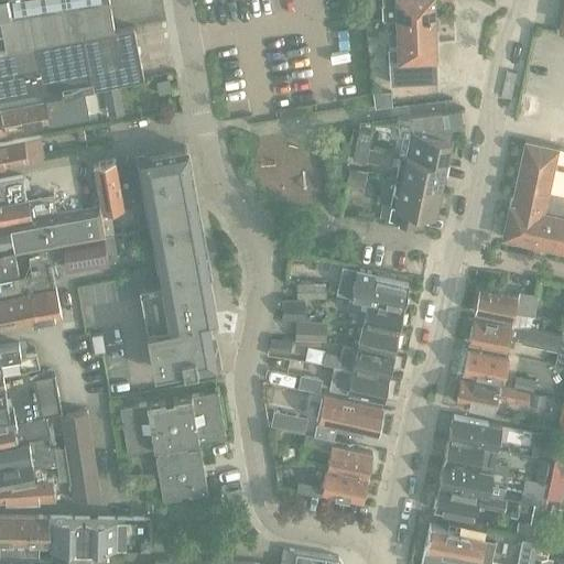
[(46,0),(0,0),(0,34),(1,34),(4,47),(0,49),(0,100),(149,75),(139,25),(115,31),(55,41),(46,0)]
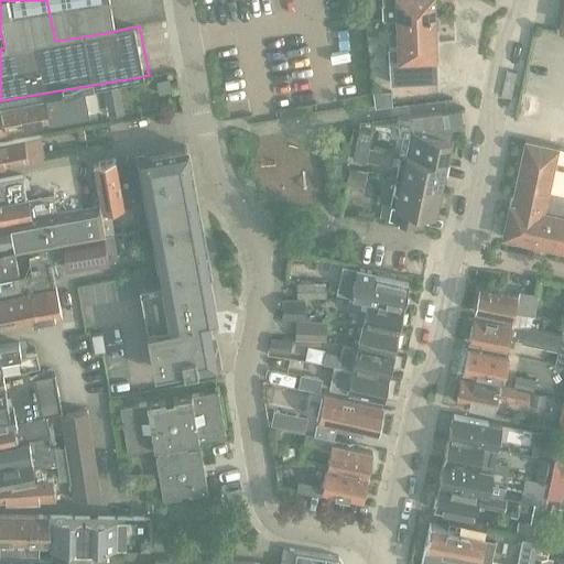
[(46,0),(55,41),(115,31),(109,0),(46,0)]
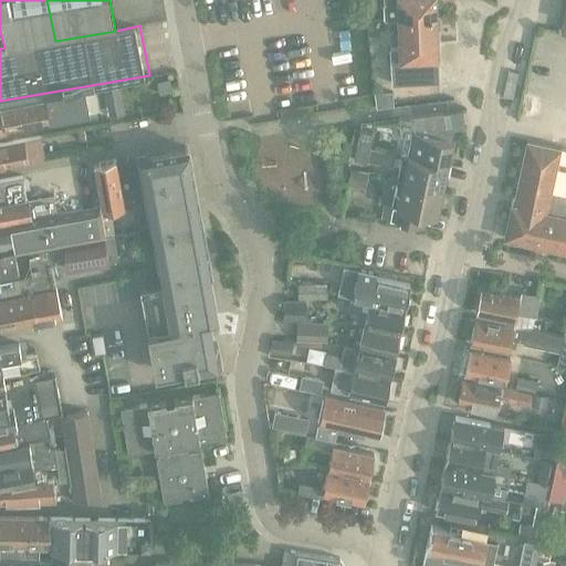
[(383,0),(384,20),(397,20),(437,19),(436,0),(383,0)]
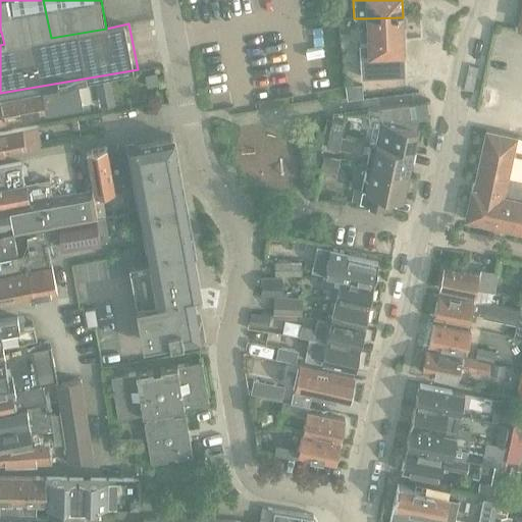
[(360,45),(361,57),(362,79),(405,76),(404,56),(403,17),(366,18),(367,45),(360,45)]
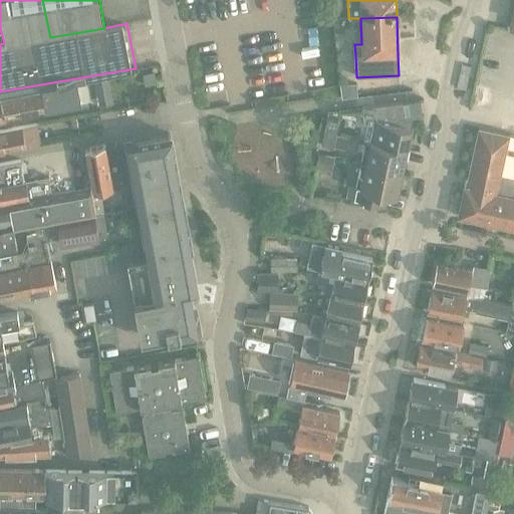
[(155,72),(142,75),(145,87),(157,84),(155,72)]
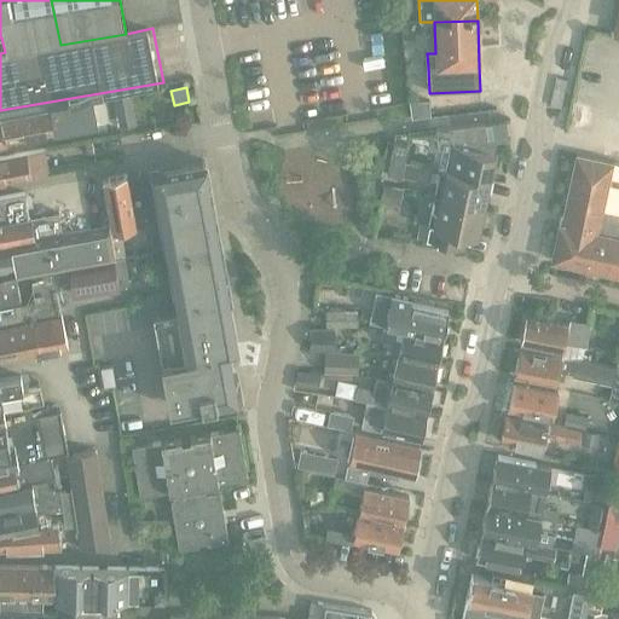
[(51,110),(0,119),(0,148),(7,148),(12,146),(11,140),(52,133),(53,136),(97,128),(92,103),(51,110)]
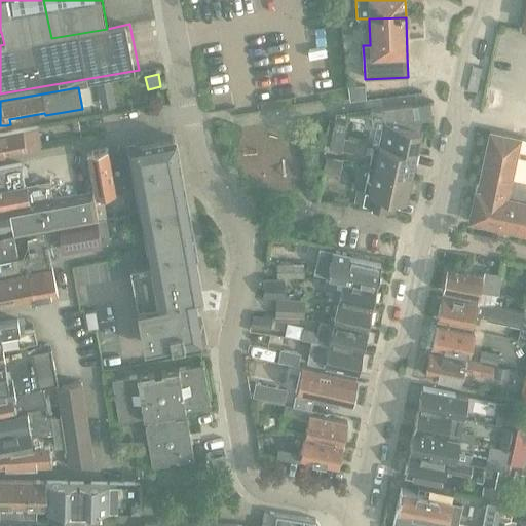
[(412,105),(370,110),(373,126),(376,127),(372,144),(374,144),(378,145),(416,153),(420,130),(419,130),(421,120),(414,118),(412,105)]
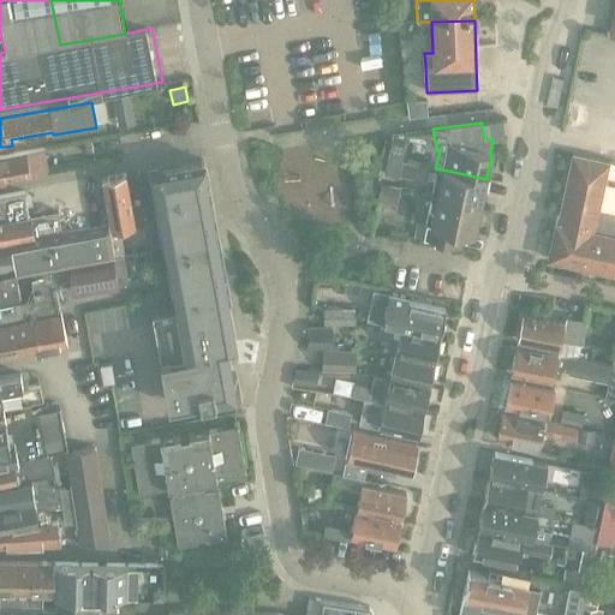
[(392,141),(388,157),(402,161),(406,144),(392,141)]
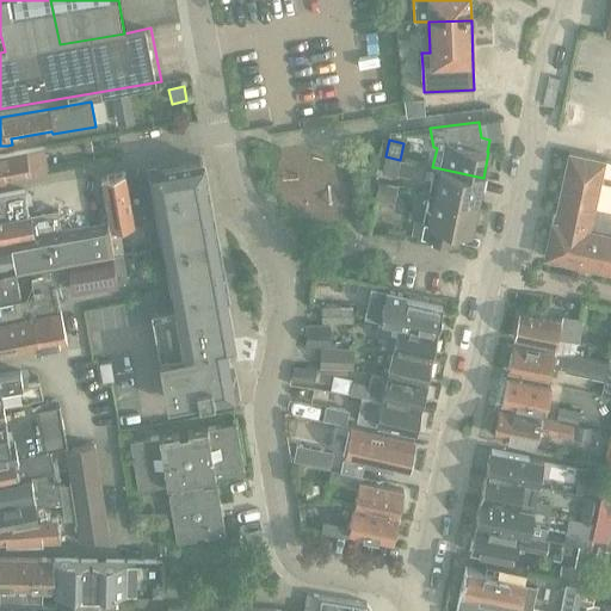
[(26,150),(0,155),(0,178),(30,172),(49,168),(45,147),(26,150)]
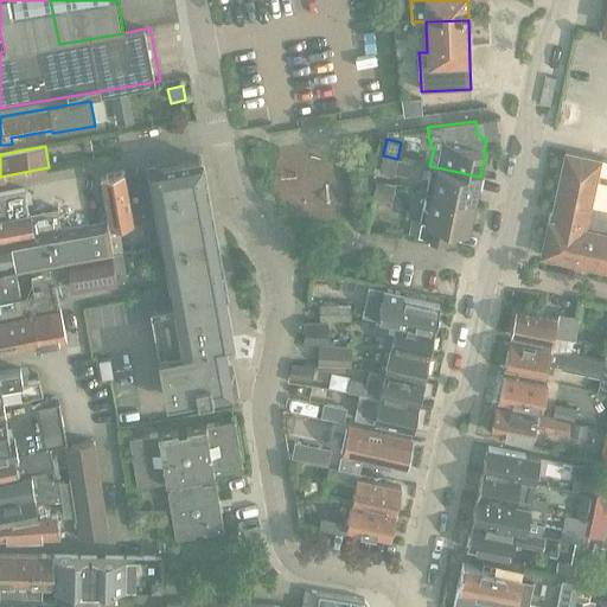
[(551,210),(542,255),(606,269),(606,161),(566,153),(554,210),(551,210)]
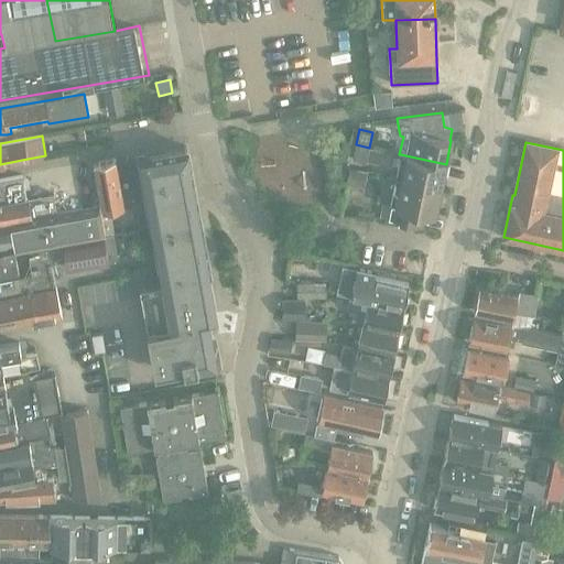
[(366,163),(369,148),(356,144),(353,161),(366,163)]
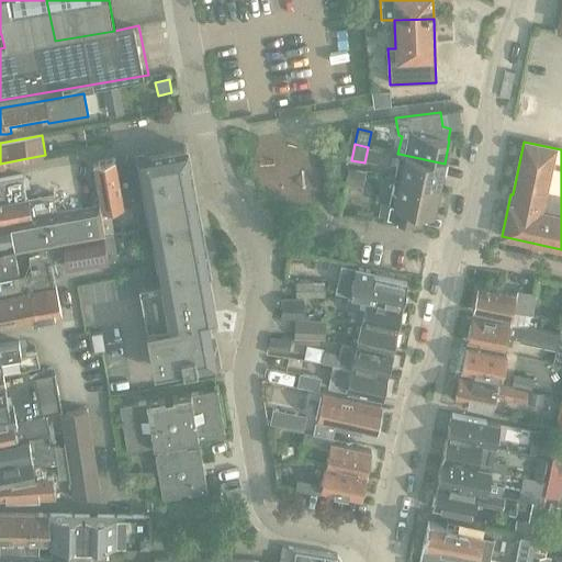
[(163,284),(144,288),(159,369),(182,364),(182,367),(216,361),(208,315),(213,314),(205,270),(210,270),(200,216),(199,216),(187,147),(138,156),(163,284)]
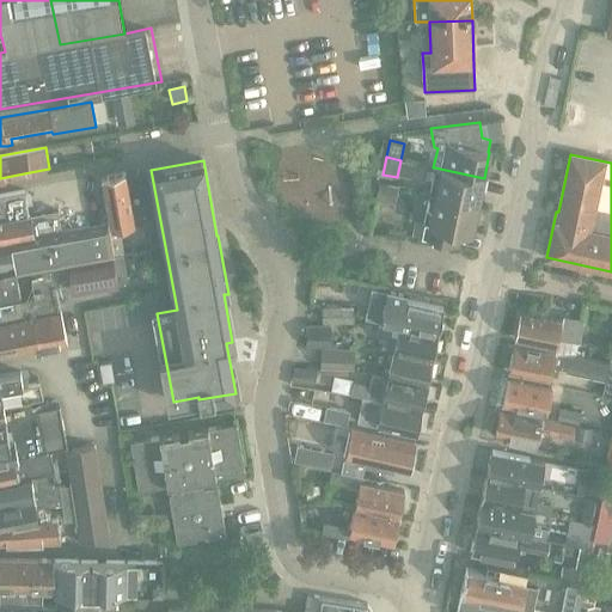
[(435,167),(430,193),(478,203),(484,178),(440,169),(435,167)]
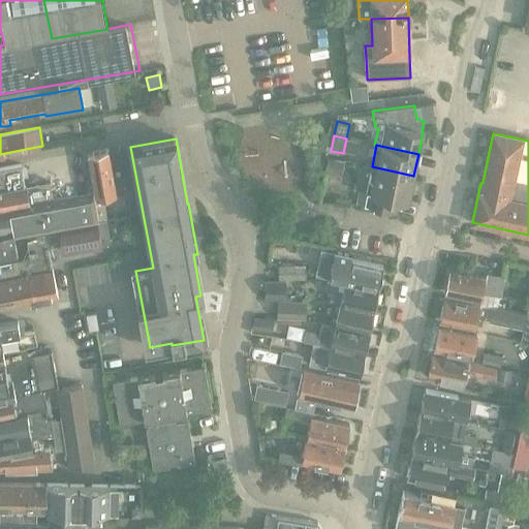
[(88,154),(94,192),(98,218),(106,217),(103,197),(128,193),(120,148),(88,154)]
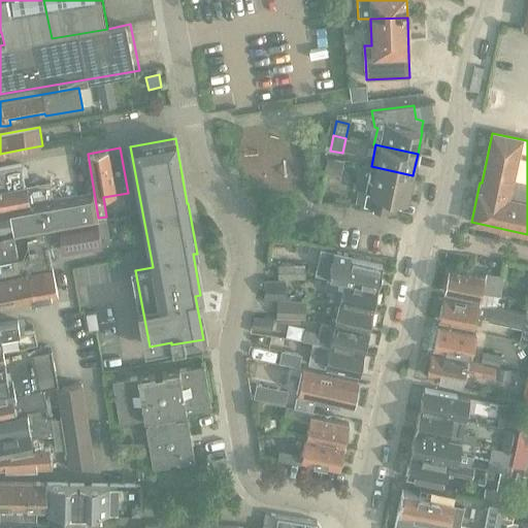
[(328,158),(325,173),(333,174),(337,175),(340,159),(336,159),(328,157),(328,158)]
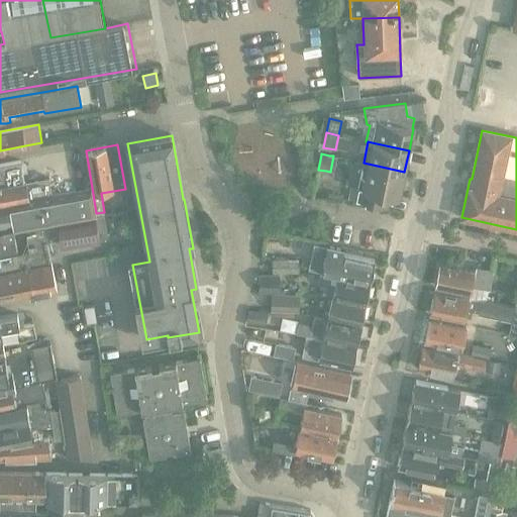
[(0,204),(29,198),(25,182),(24,182),(21,162),(0,165),(0,204)]
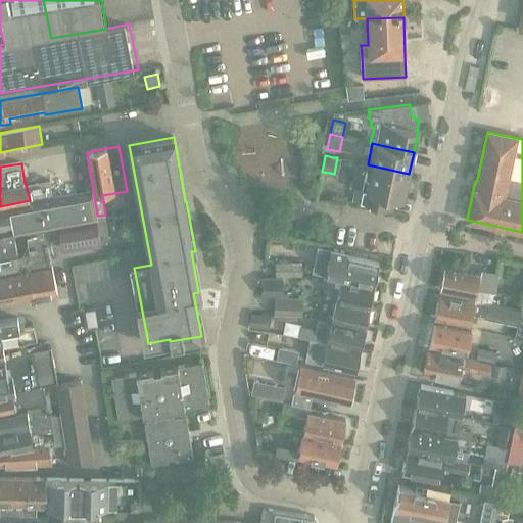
[(354,189),(352,201),(392,209),(394,198),(403,199),(409,174),(368,164),(365,178),(368,180),(366,191),(354,189)]
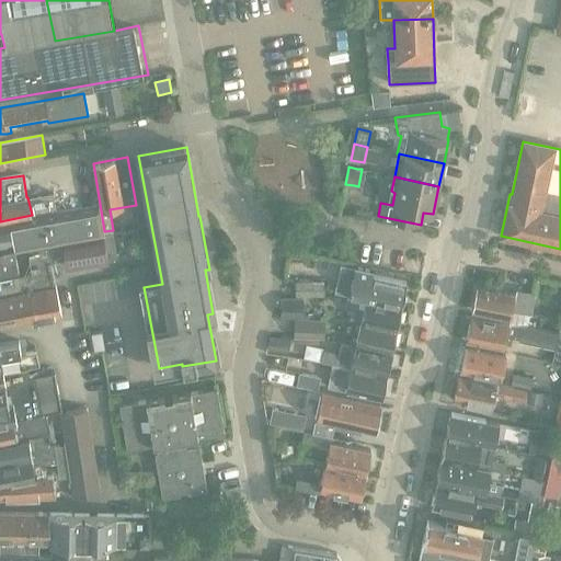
[(32,215),(0,221),(0,253),(0,254),(0,253),(23,248),(63,240),(63,242),(103,236),(103,235),(105,235),(104,231),(100,204),(32,215)]
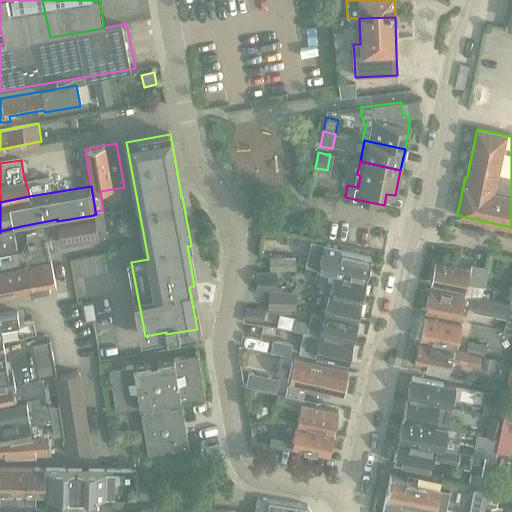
[(125,210),(111,213),(114,226),(127,224),(125,210)]
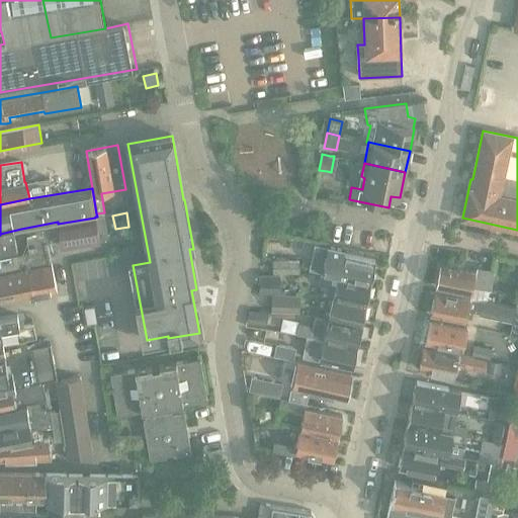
[(58,224),(61,239),(62,248),(99,241),(108,239),(105,217),(95,218),(58,224)]
